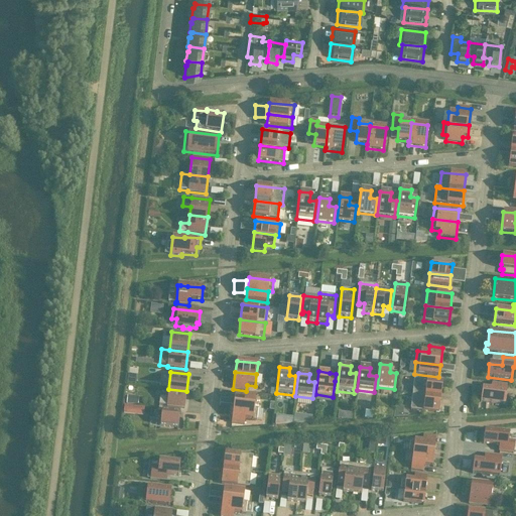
[(136,376),(128,375),(127,384),(135,385),(136,376)]
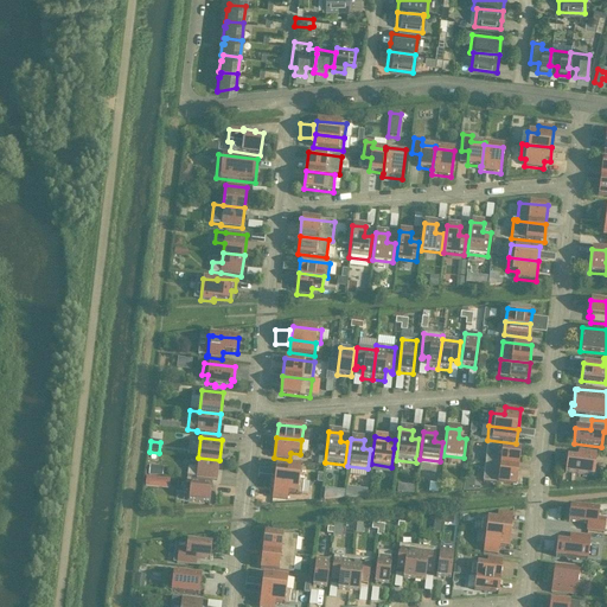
[(487,446),(485,464),(518,468),(521,449),(487,446)]
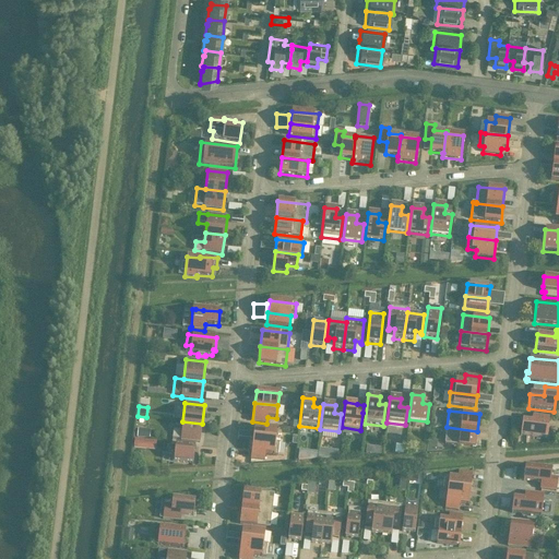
[(522,421),(520,436),(547,439),(549,418),(532,416),(532,423),(522,421)]
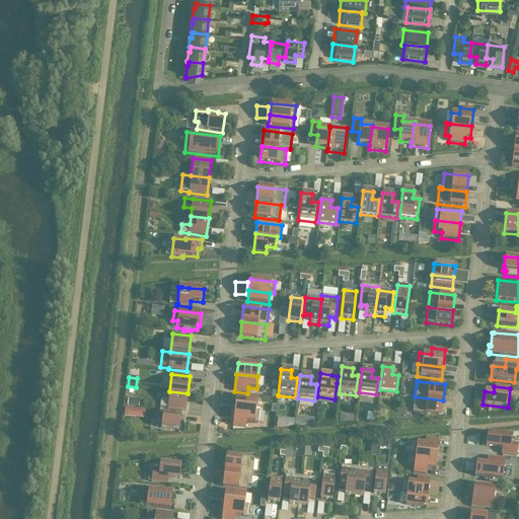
[(186,412),(188,393),(169,391),(168,400),(160,399),(159,408),(167,409),(167,410),(186,412)]
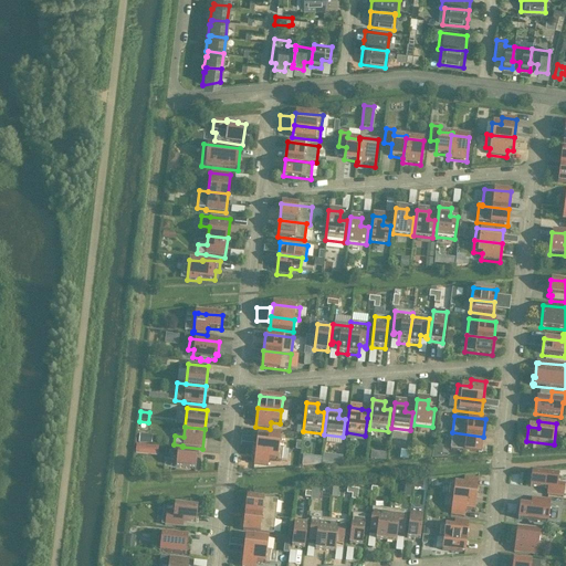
[(481,453),(483,437),(452,432),(450,450),(481,453)]
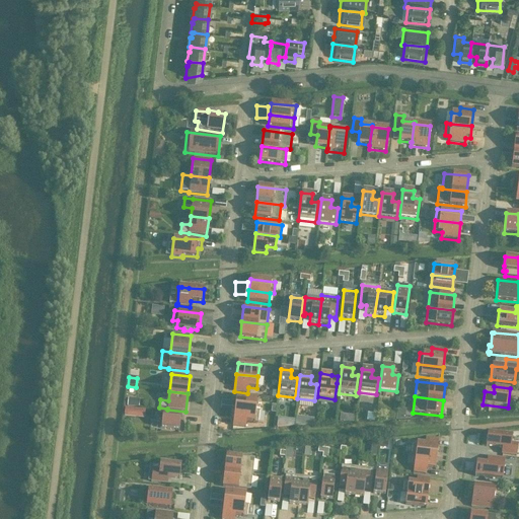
[(236,397),(234,409),(255,411),(257,399),(236,397)]
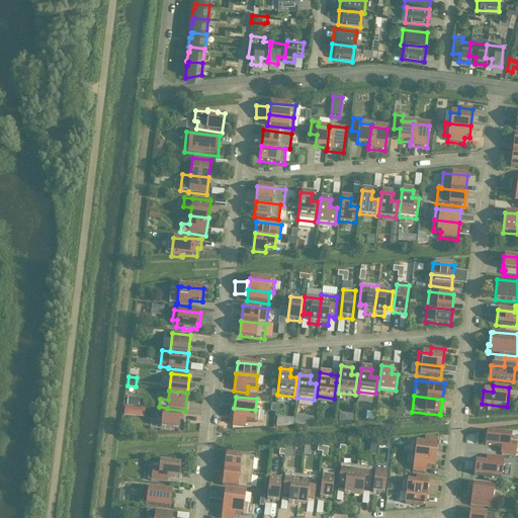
[(139,400),(127,398),(126,406),(139,407),(139,400)]
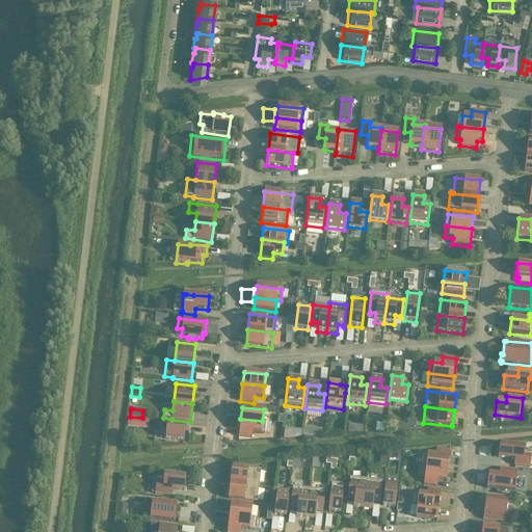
[(139,428),(140,420),(128,419),(127,427),(139,428)]
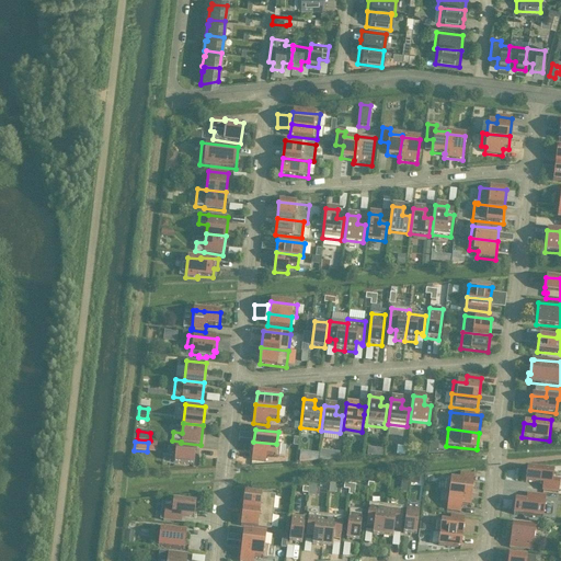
[(281,444),(276,444),(253,442),(251,460),(265,462),(266,456),(278,457),(281,444)]
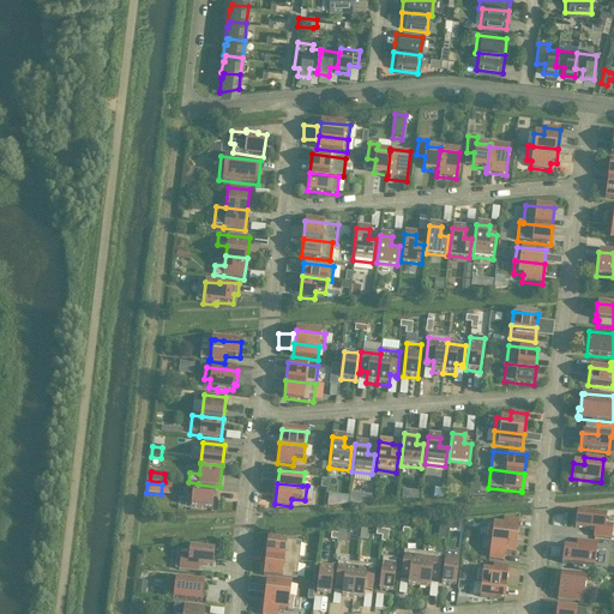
[(212,510),(214,492),(182,488),(181,499),(191,500),(191,507),(212,510)]
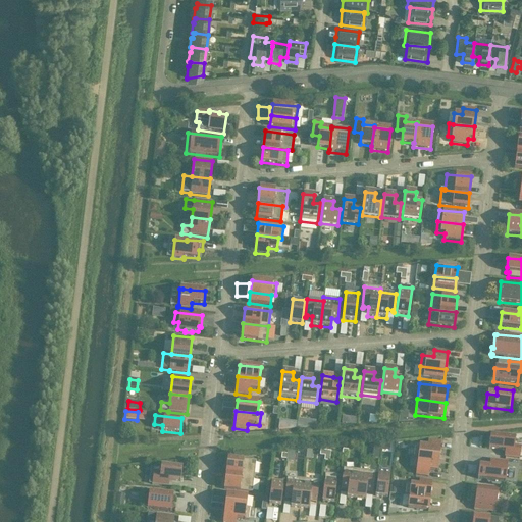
[(298,419),(297,429),(304,429),(306,420),(298,419)]
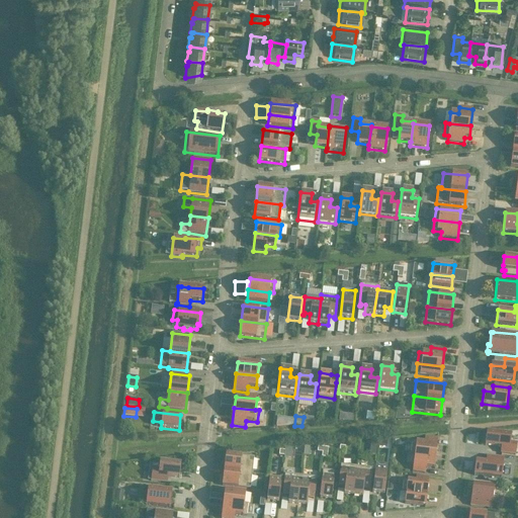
[(500,434),(487,433),(485,445),(501,447),(500,453),(515,455),(517,443),(510,443),(511,436),(508,435),(509,433),(501,432),(500,434)]
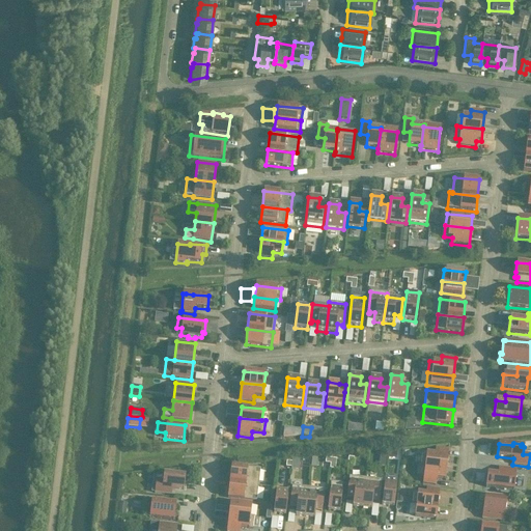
[(424,466),(446,468),(448,450),(436,448),(435,454),(422,453),(421,466),(424,466)]
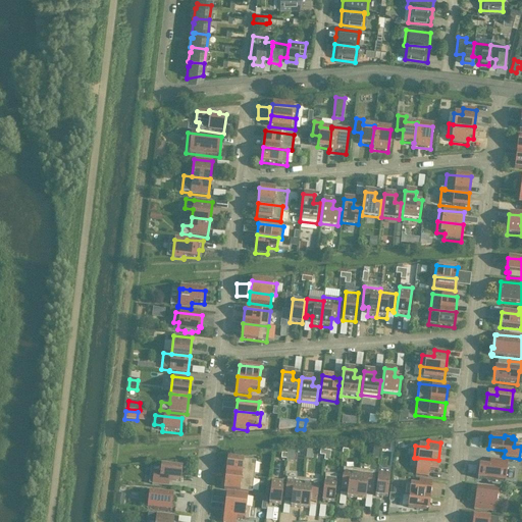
[(437,472),(438,460),(417,458),(415,475),(428,477),(429,471),(437,472)]
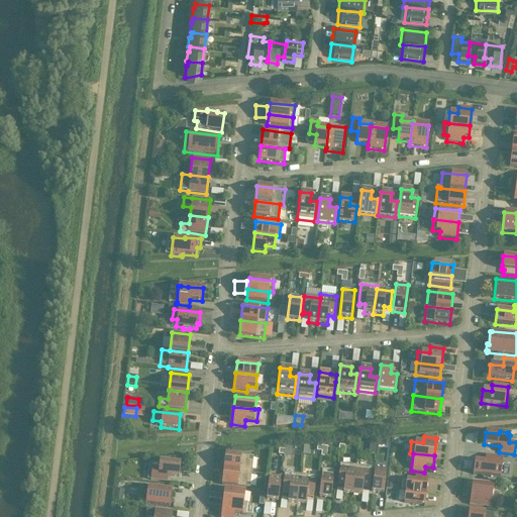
[(225,454),(223,470),(251,473),(253,457),(225,454)]
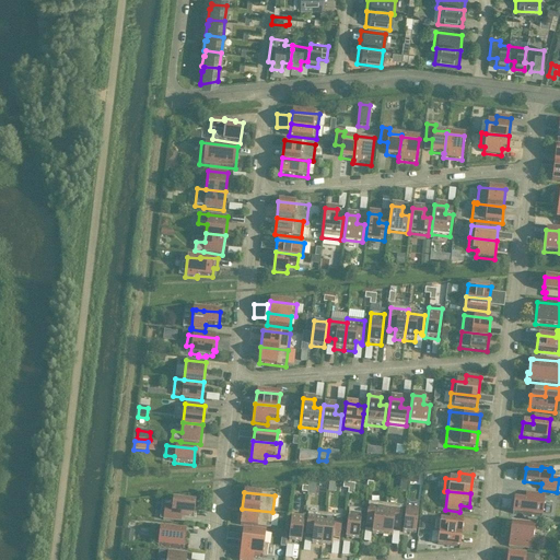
[(514,500),(512,514),(541,518),(543,517),(550,517),(551,503),(544,502),(545,496),(531,494),(526,493),(525,501),(514,500)]
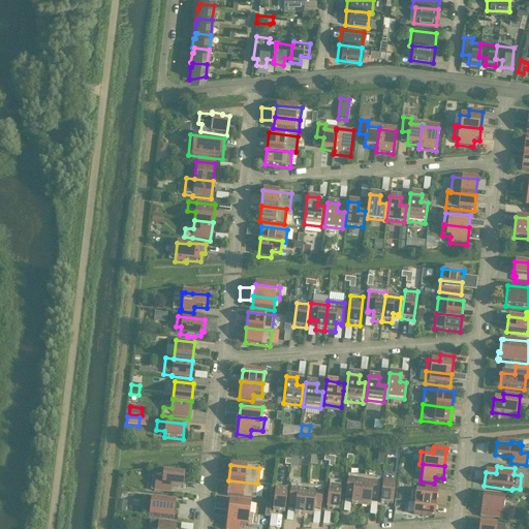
[(166,487),(183,488),(184,481),(186,481),(187,470),(177,472),(176,473),(163,472),(162,480),(155,479),(154,491),(166,493),(166,487)]
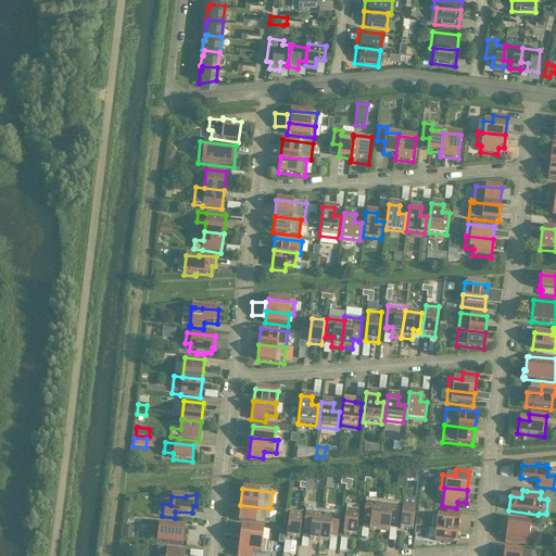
[(379,532),(382,501),(365,498),(363,522),(364,522),(364,520),(370,521),(368,530),(379,532)]
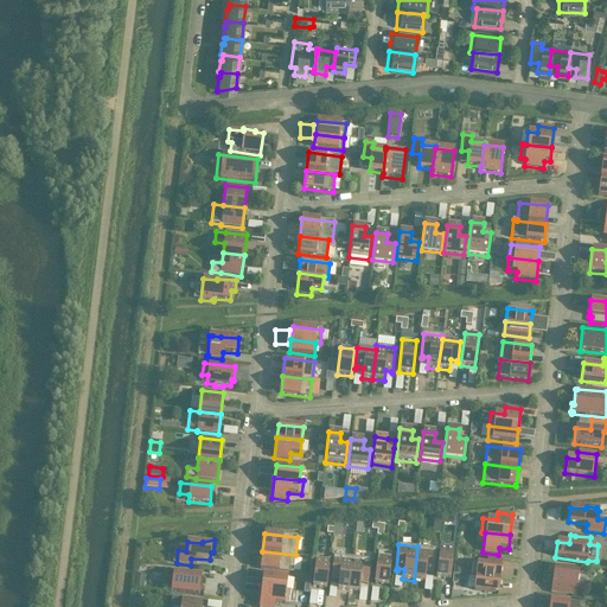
[(436,549),(417,547),(414,581),(425,582),(426,572),(432,573),(432,574),(433,574),(436,549)]
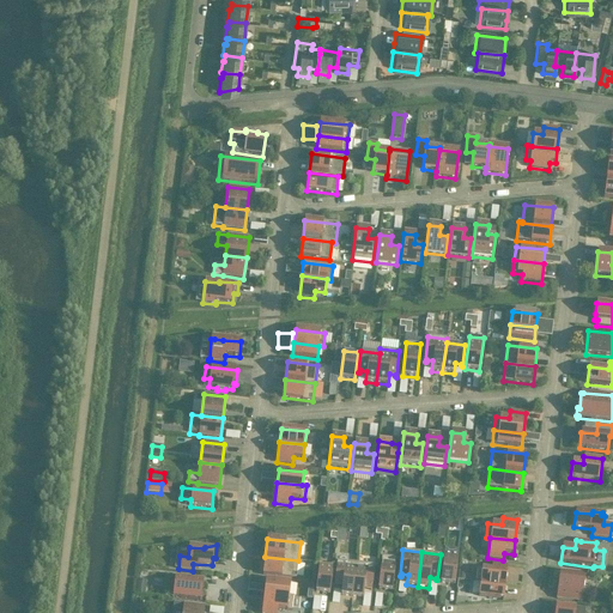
[(443,556),(441,583),(455,584),(457,557),(443,556)]
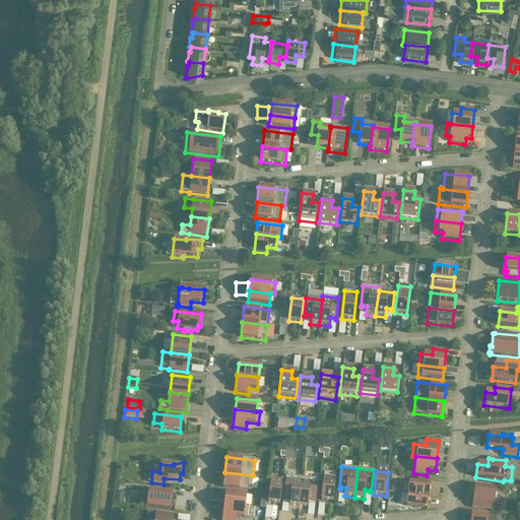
[(251,492),(253,475),(224,472),(222,488),(251,492)]
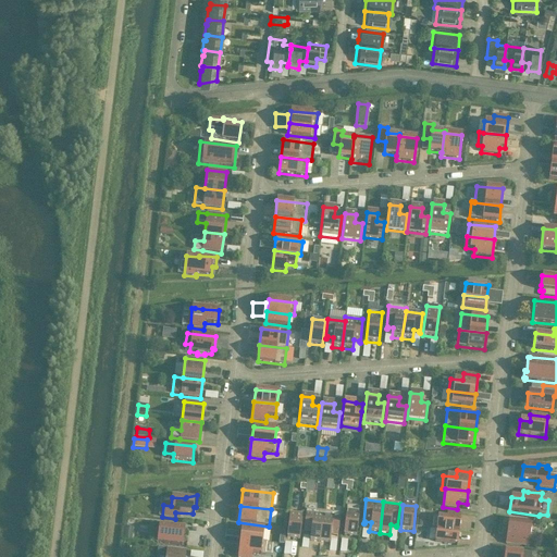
[(360,507),(347,506),(343,535),(356,537),(360,507)]
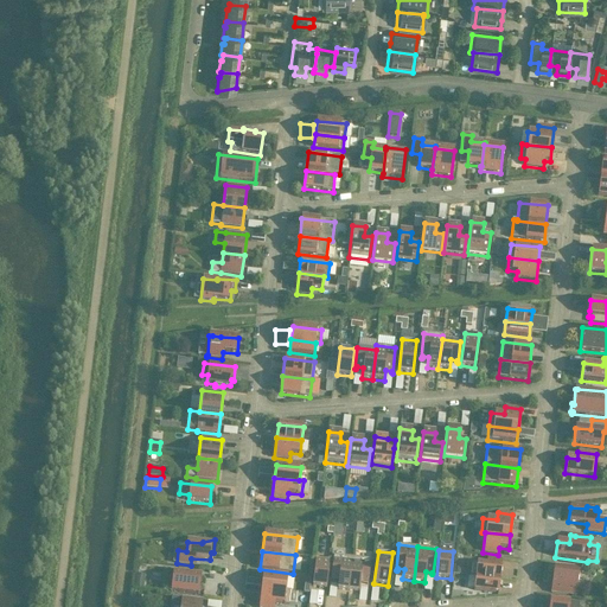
[(349,592),(352,557),(333,555),(331,581),(332,581),(332,579),(338,580),(337,589),(349,592)]
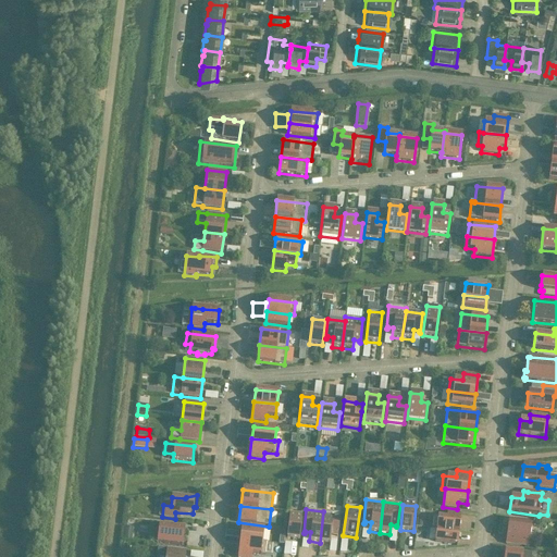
[(341,514),(323,511),(320,543),(330,544),(331,534),(336,535),(336,536),(337,536),(341,514)]
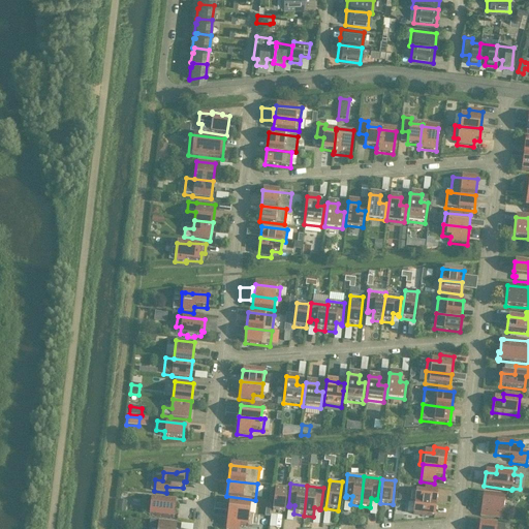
[(414,503),(436,505),(438,488),(425,486),(424,493),(412,491),(410,503),(414,503)]
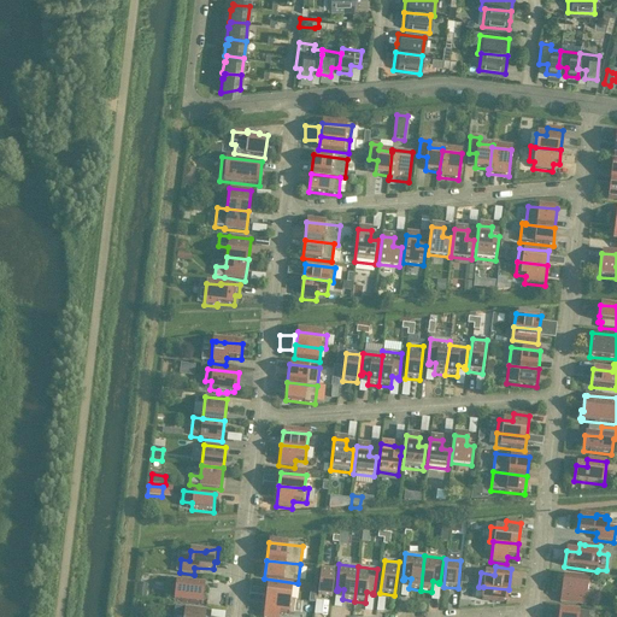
[(321,569),(317,597),(331,598),(335,570),(321,569)]
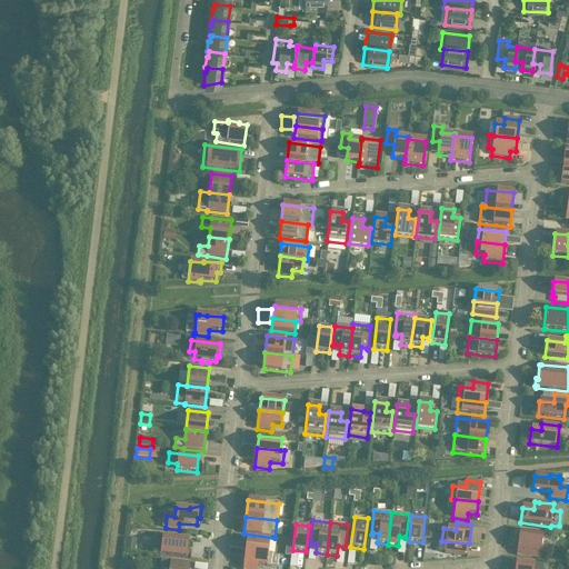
[(516,556),(540,559),(542,536),(519,532),(516,556)]
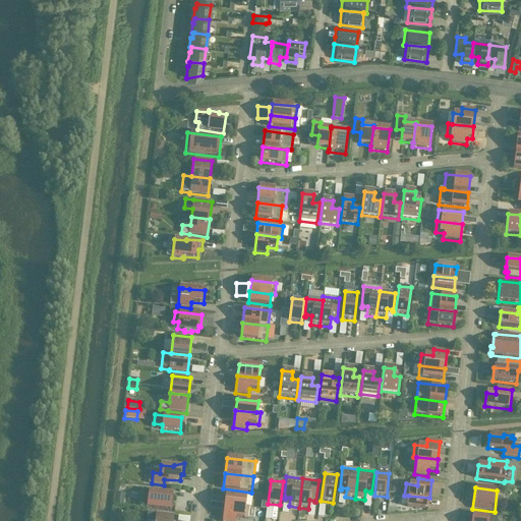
[(149,491),(147,508),(171,511),(172,495),(149,491)]
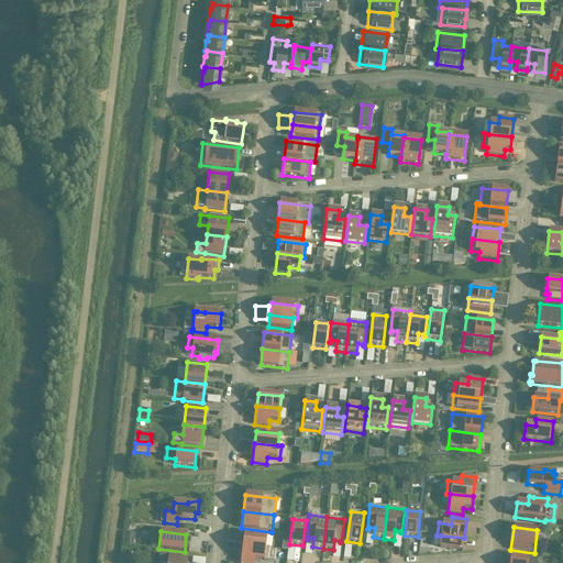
[(244,533),(242,545),(269,549),(269,548),(265,548),(267,536),(244,533)]
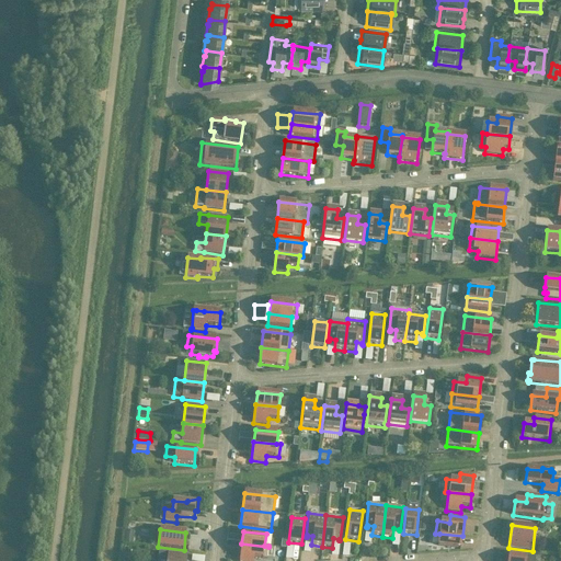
[(460,549),(462,536),(439,534),(438,546),(460,549)]
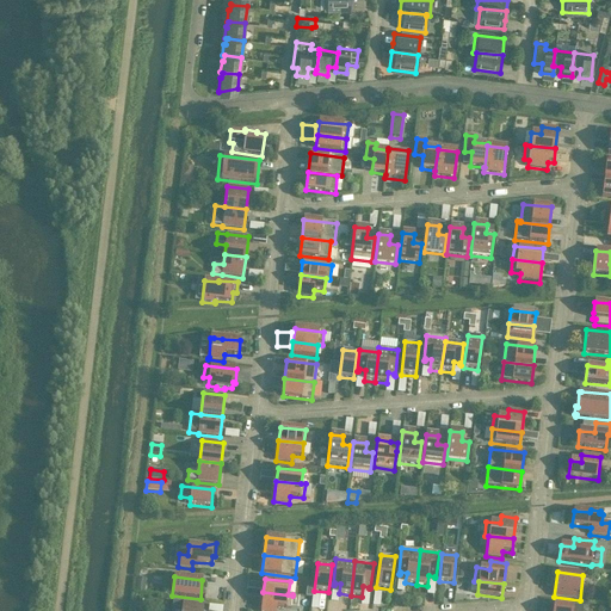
[(292,596),(263,592),(260,610),(276,610),(277,608),(290,609),(292,596)]
